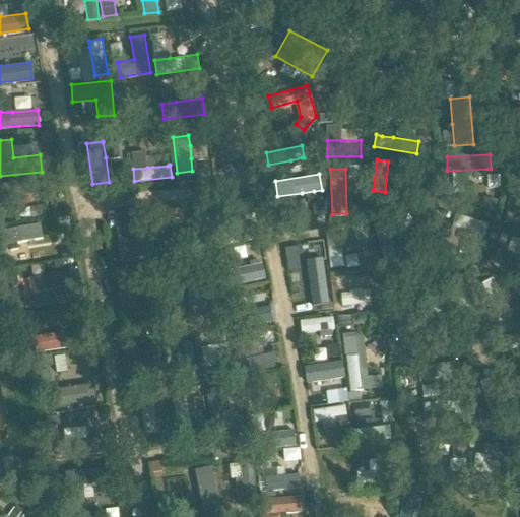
[(34,176),(0,184),(0,200),(0,201),(38,192),(34,176)]
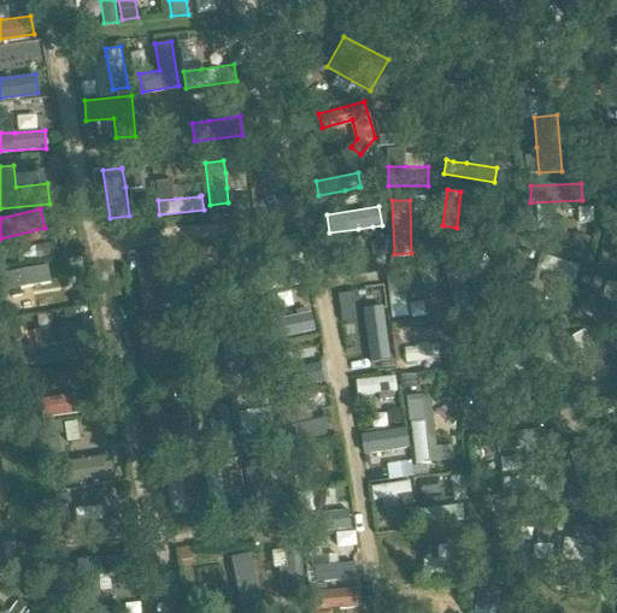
[(158,252),(137,254),(144,311),(164,308),(164,299),(163,288),(158,252)]
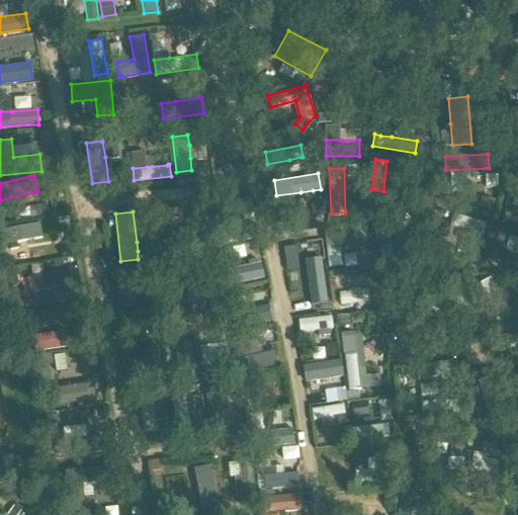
[(454,211),(450,225),(483,234),(487,222),(454,211)]
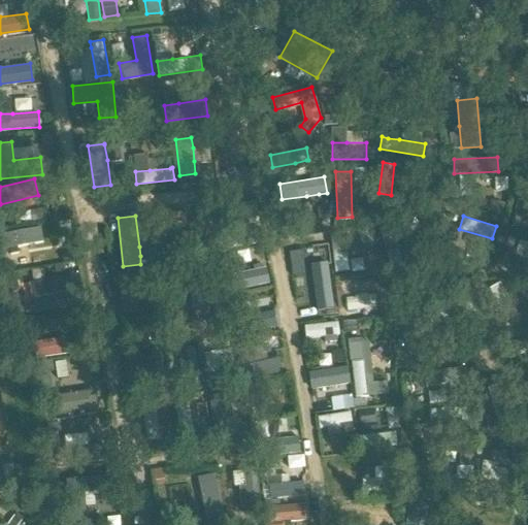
[(527,223),(514,220),(512,231),(527,234),(527,223)]
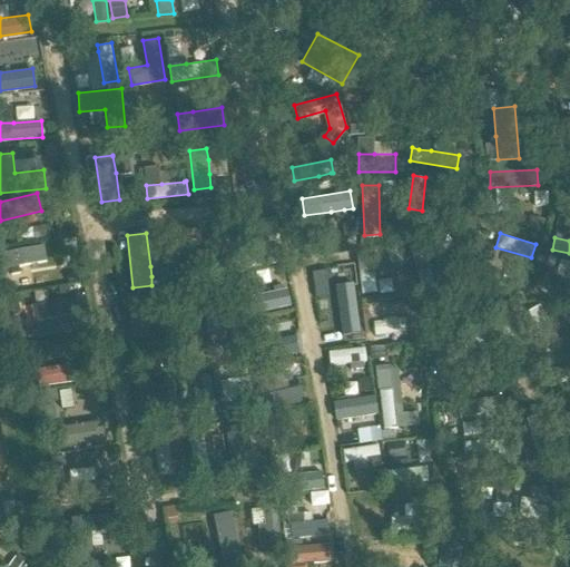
[(422,243),(410,246),(422,290),(434,286),(432,279),(429,266),(425,255),(422,243)]
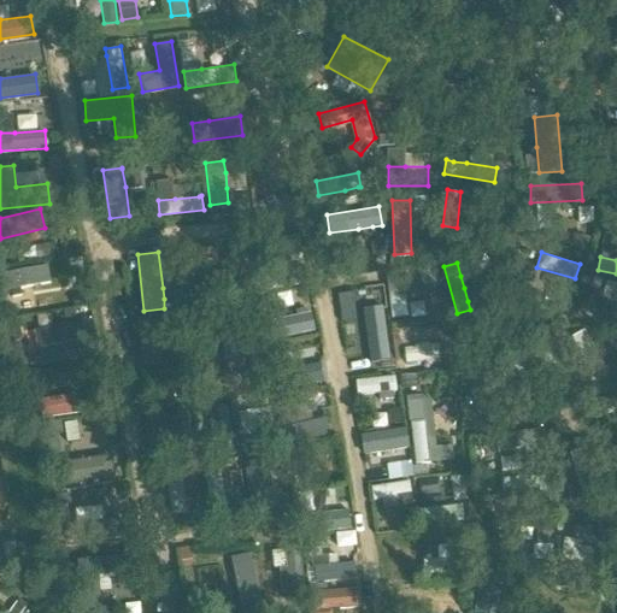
[(46,265),(0,272),(0,289),(10,288),(21,286),(50,281),(46,265)]
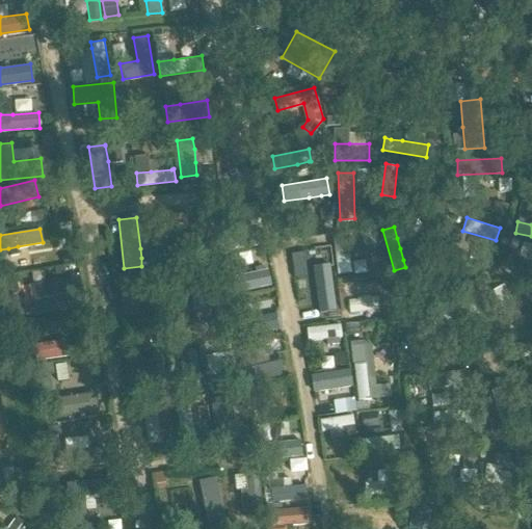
[(347,233),(334,234),(338,272),(351,270),(348,246),(347,235),(347,233)]
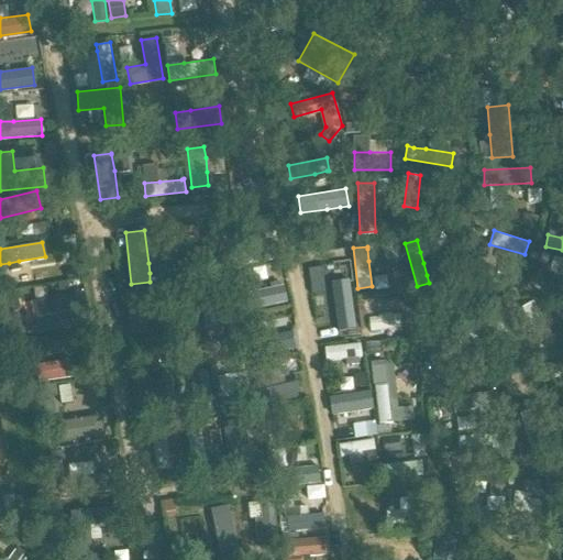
[(562,256),(555,254),(551,267),(562,271),(562,256)]
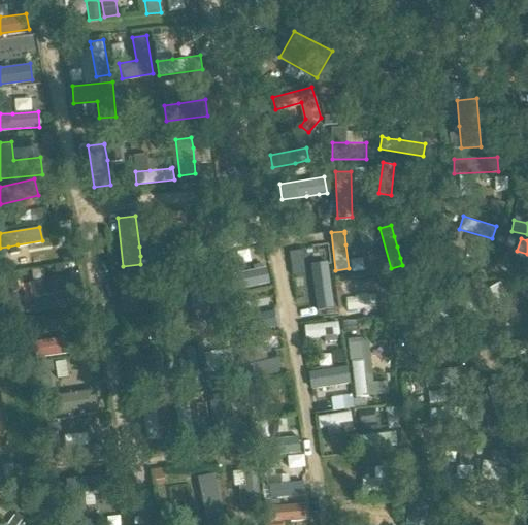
[(324,258),(323,245),(308,247),(309,260),(324,258)]
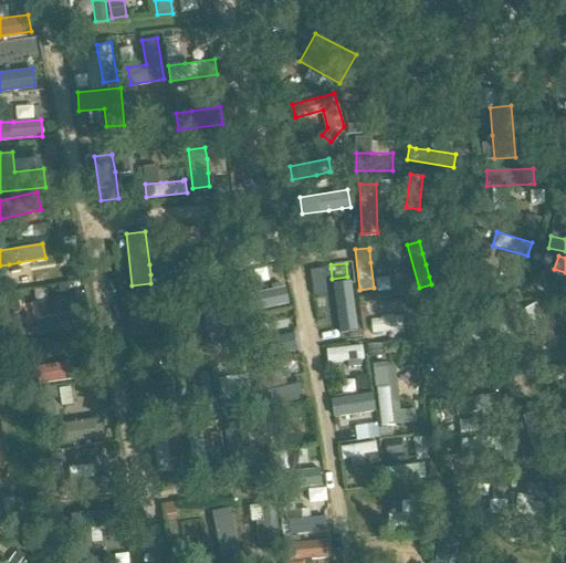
[(311,268),(313,279),(326,278),(325,266),(311,268)]
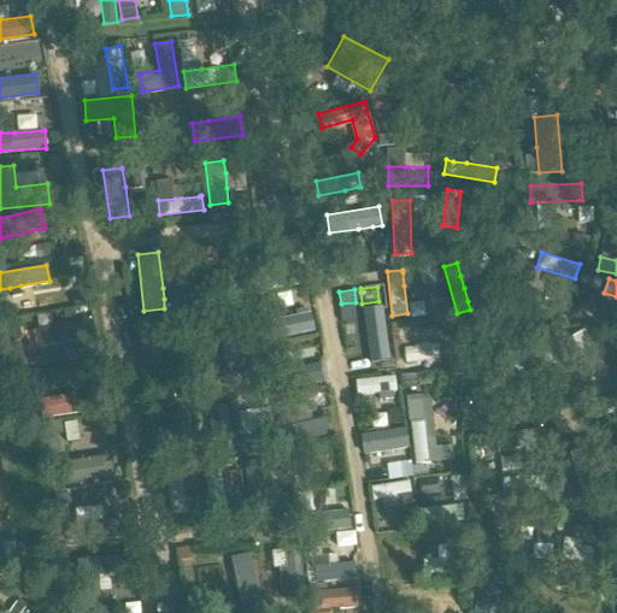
[(383,305),(364,307),(371,360),(391,358),(383,305)]
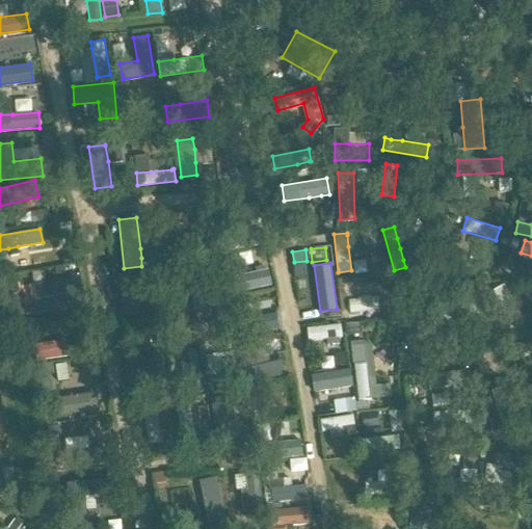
[(140,269),(141,276),(151,275),(151,268),(140,269)]
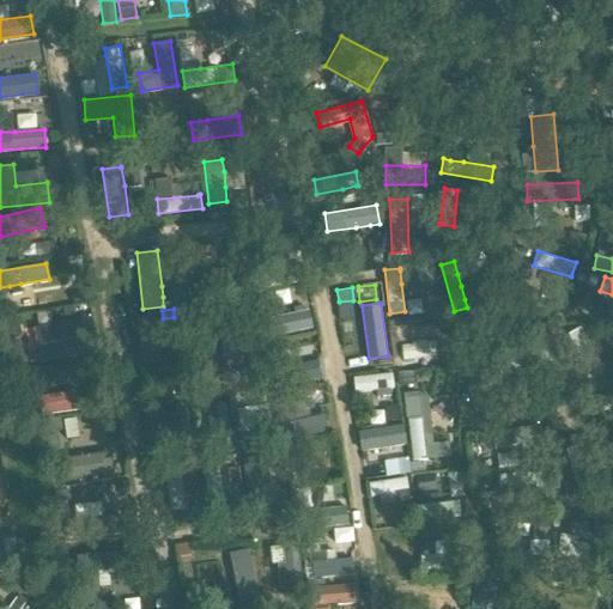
[(310,310),(259,322),(262,338),(314,327),(310,310)]
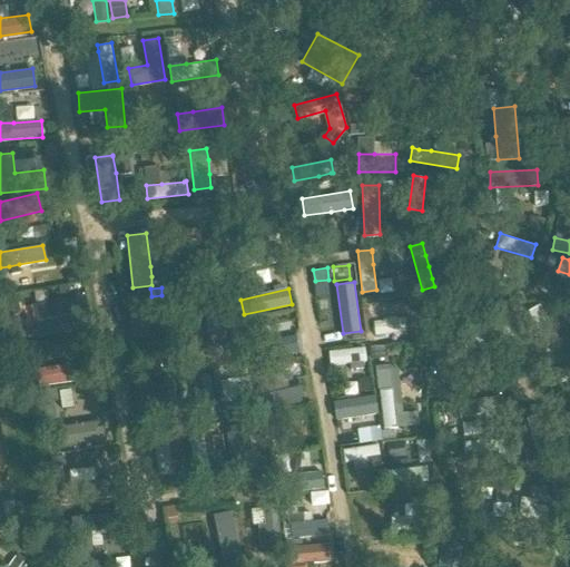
[(143,290),(126,292),(131,335),(148,333),(143,290)]
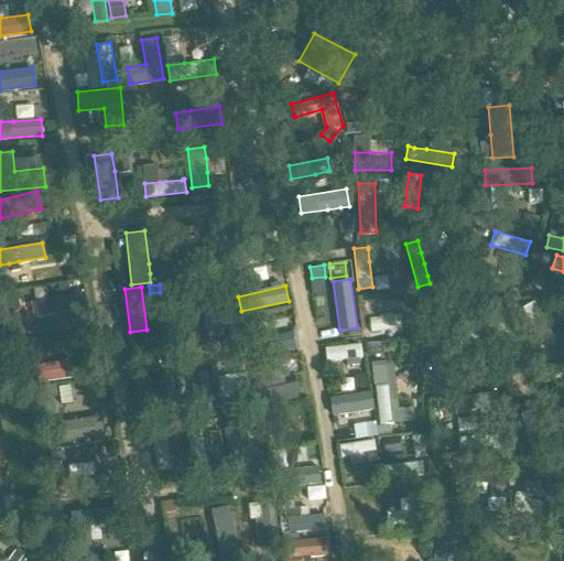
[(214,287),(201,289),(206,327),(219,325),(216,302),(214,287)]
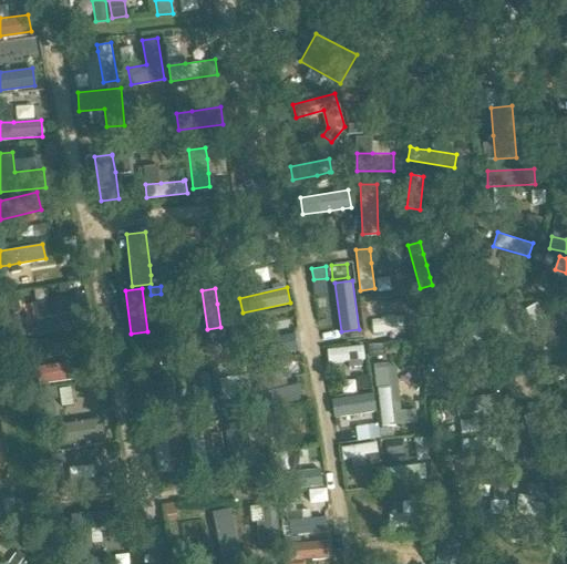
[(84,293),(33,303),(39,335),(91,325),(84,293)]
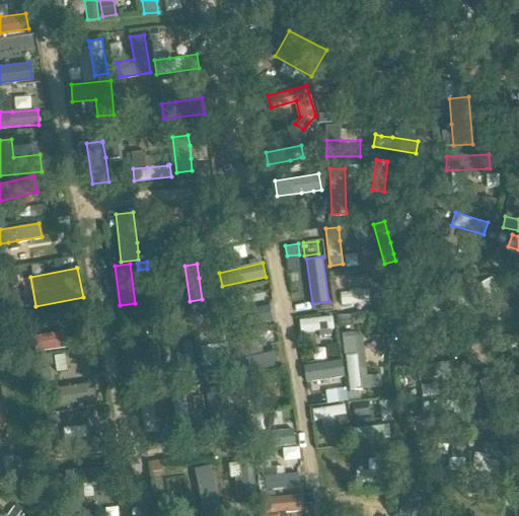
[(492,276),(482,282),(498,313),(508,308),(492,276)]
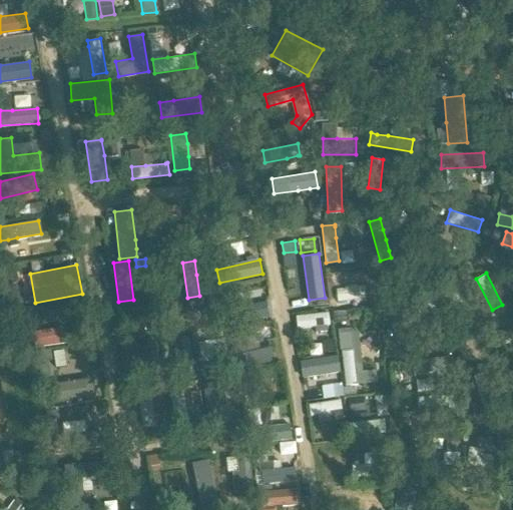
[(6,310),(18,309),(15,285),(3,286),(6,310)]
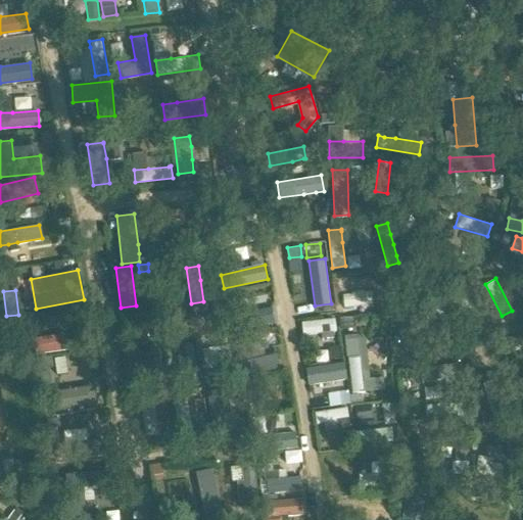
[(379,291),(337,298),(339,313),(382,305),(379,291)]
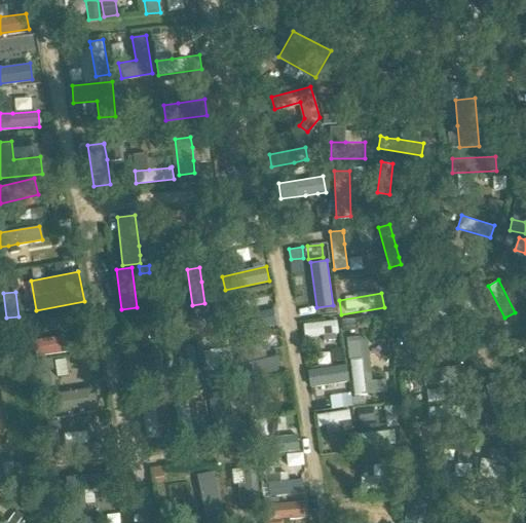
[(260,314),(240,318),(242,330),(274,325),(272,312),(260,314)]
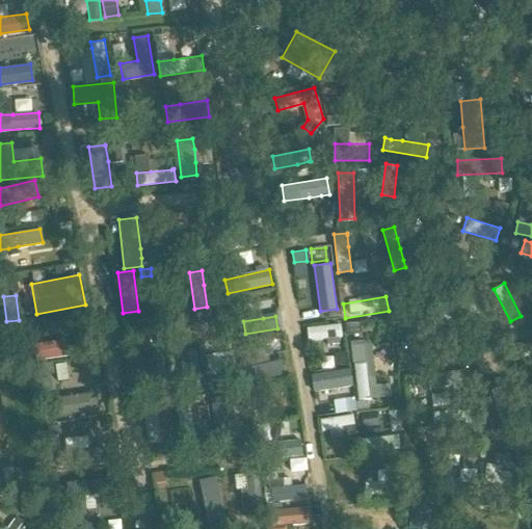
[(341,323),(307,326),(308,339),(326,337),(339,336),(342,335),(341,323)]
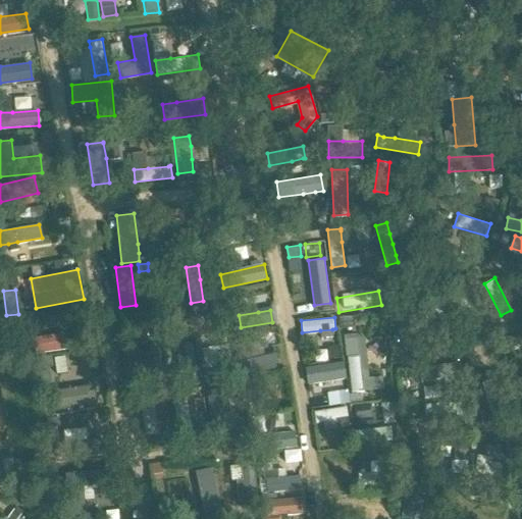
[(82,330),(34,336),(36,353),(84,347),(82,330)]
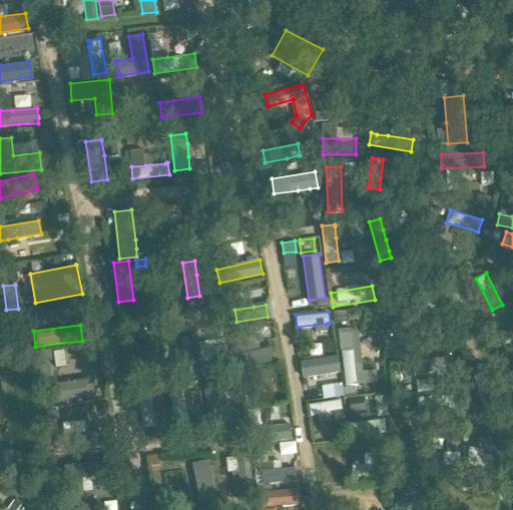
[(188,337),(173,339),(180,379),(195,376),(188,337)]
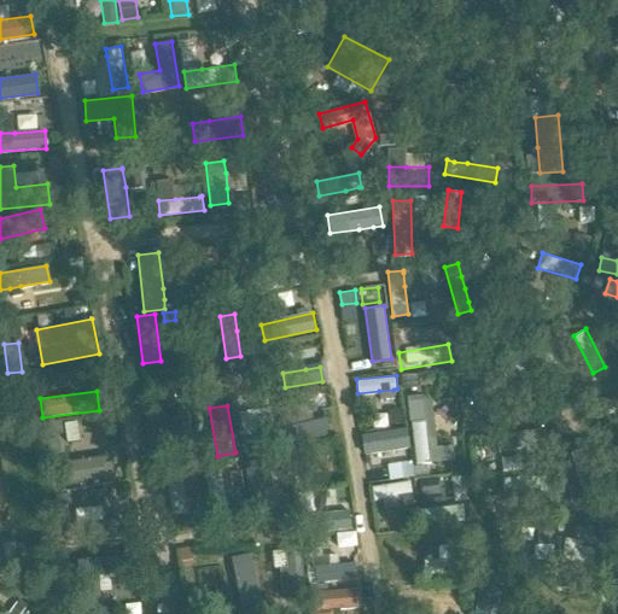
[(269,407),(252,409),(257,432),(260,449),(277,445),(269,407)]
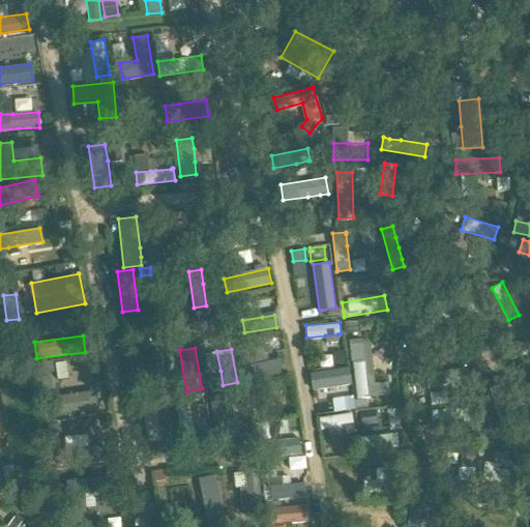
[(163,352),(146,354),(150,393),(167,391),(163,352)]
